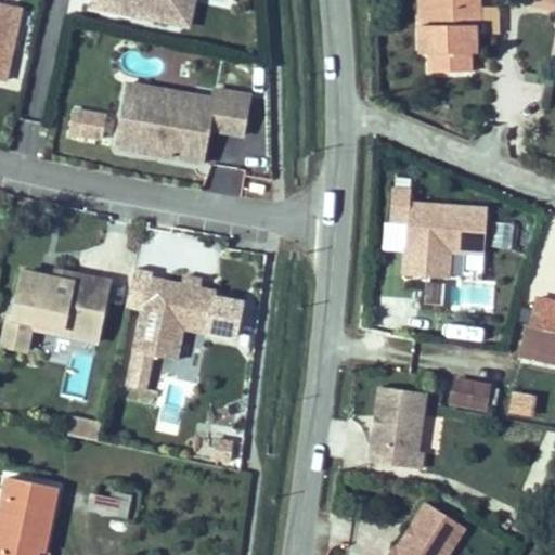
[(125,13),(126,3),(108,0),(86,0),(86,5),(125,13)]
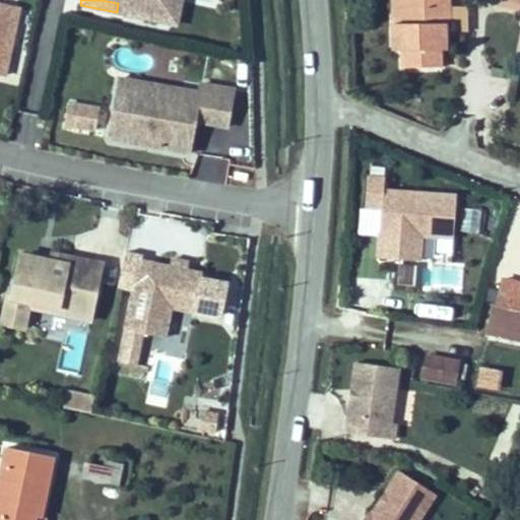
[(173,23),(177,0),(102,0),(118,3),(117,12),(173,23)]
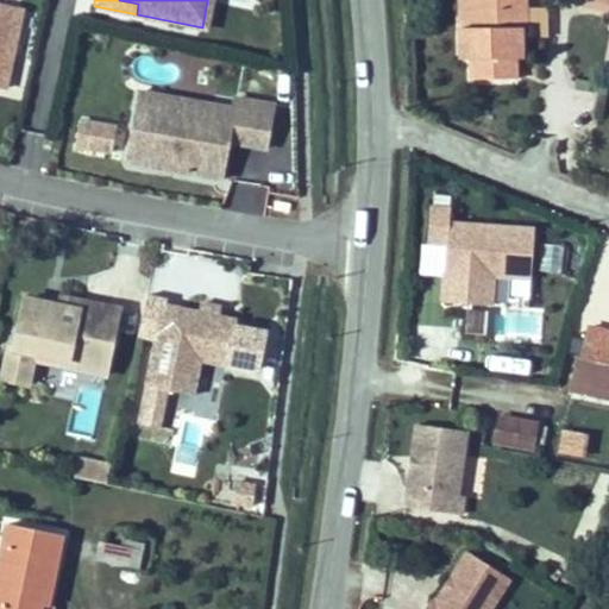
[(220,31),(225,0),(207,0),(202,27),(220,31)]
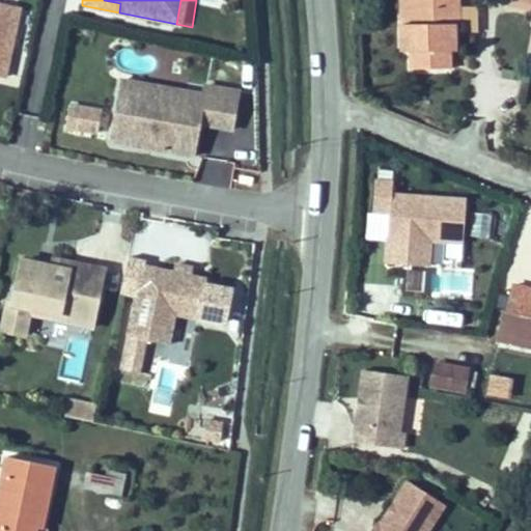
[(415,27),(414,0),(396,0),(397,28),(415,27)]
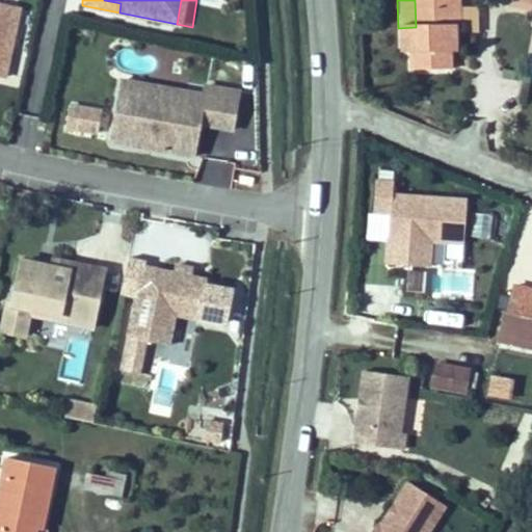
[(459,0),(415,0),(416,27),(398,28),(399,55),(407,55),(409,77),(440,75),(440,55),(452,55),(452,34),(460,33),(459,0)]
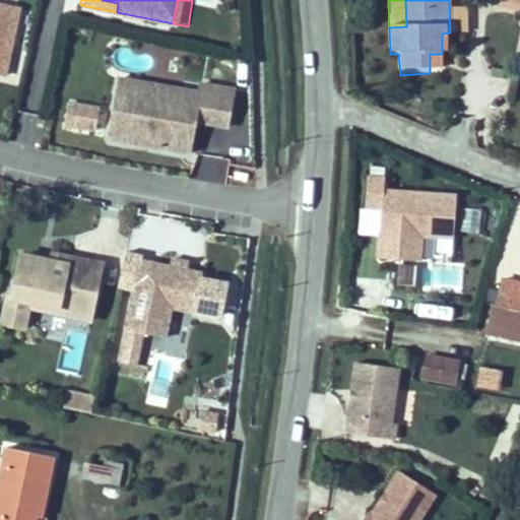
[(20,7),(14,6),(0,2),(0,70),(7,72),(20,7)]
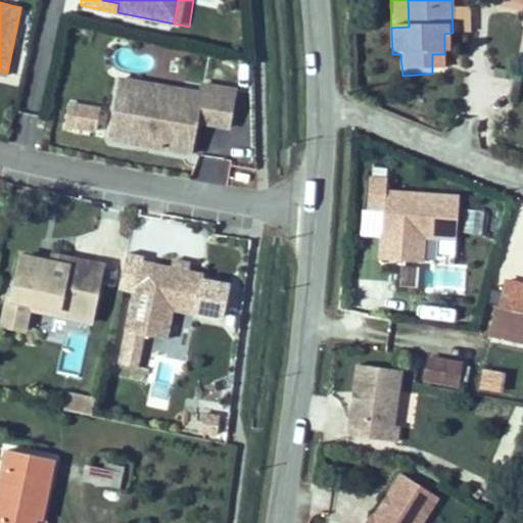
[(233,129),(240,91),(207,85),(206,94),(126,79),(114,139),(195,154),(201,122),(233,129)]
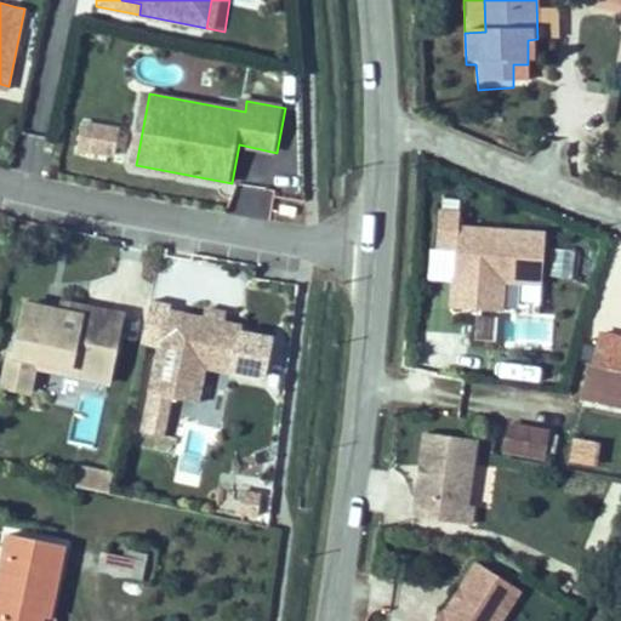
[(85,123),(80,149),(118,157),(123,130),(85,123)]
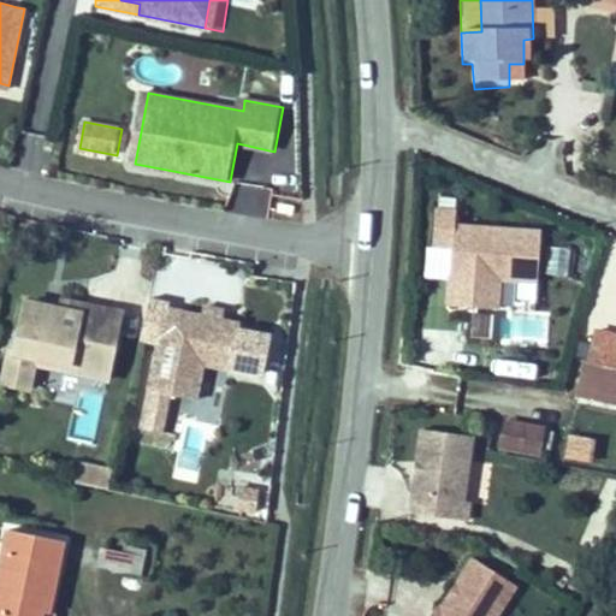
[(259,207),(260,197),(247,195),(244,203),(259,207)]
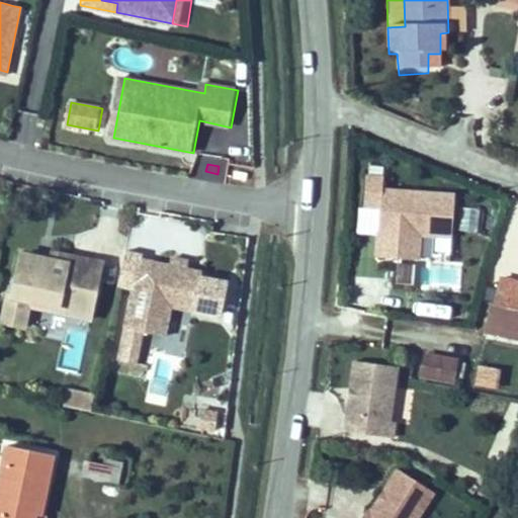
[(384,177),(369,176),(367,211),(365,211),(364,229),(382,230),(381,257),(420,259),(422,236),(451,237),(454,193),(384,189),(384,177)]
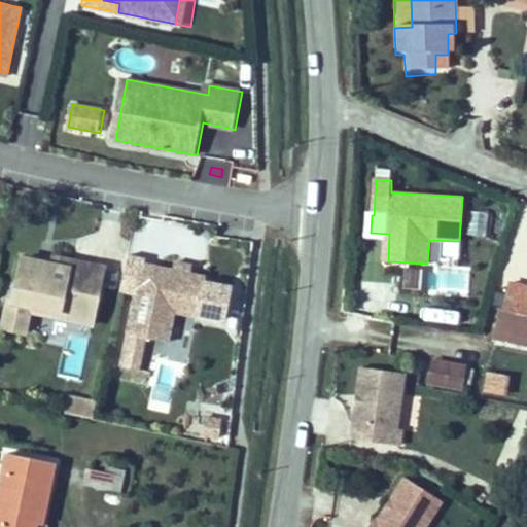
[(486,237),(490,208),(471,206),(467,234),(486,237)]
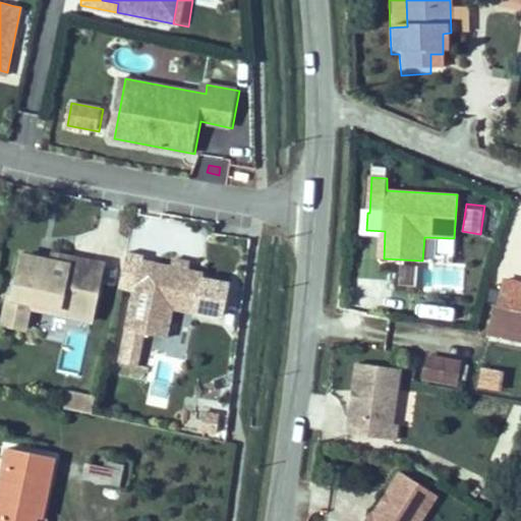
[(32,307),(61,314),(95,321),(106,265),(55,253),(53,261),(24,255),(15,298),(10,297),(5,325),(27,329),(32,307)]
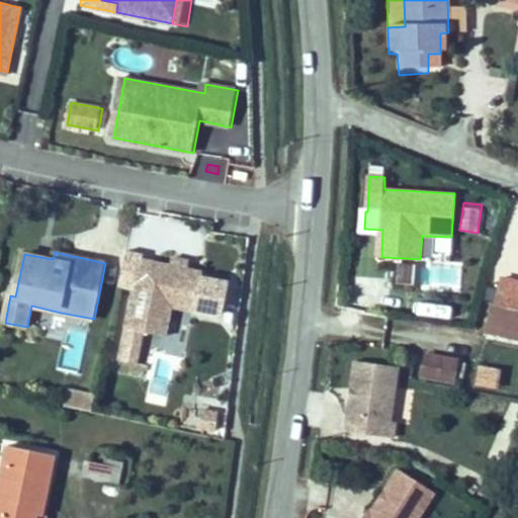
[(147,261),(133,330),(130,346),(126,361),(137,363),(140,348),(135,348),(139,331),(171,337),(178,307),(201,312),(208,274),(192,270),(194,262),(178,259),(176,267),(147,261)]
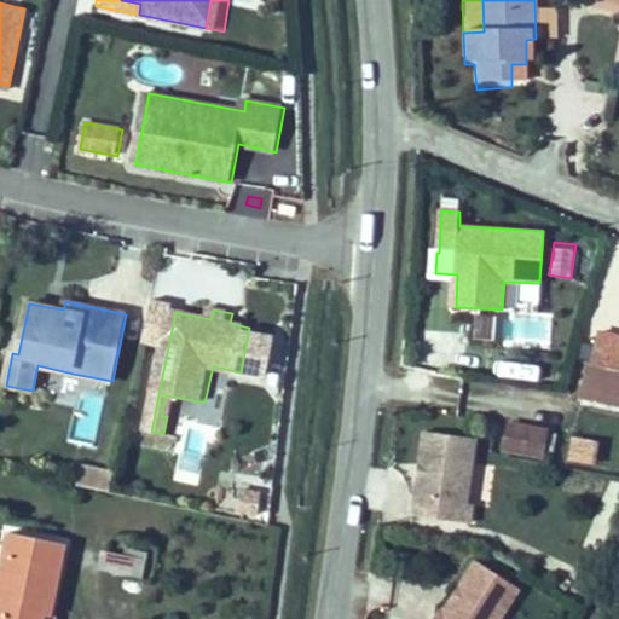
[(495,337),(496,316),(479,314),(476,336),(495,337)]
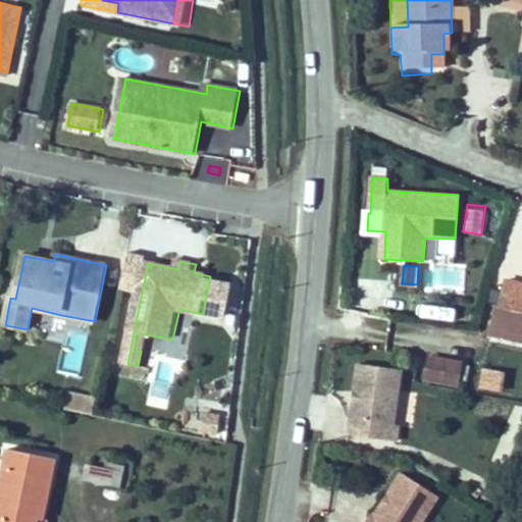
[(521,337),(521,282),(512,280),(501,333),(521,337)]
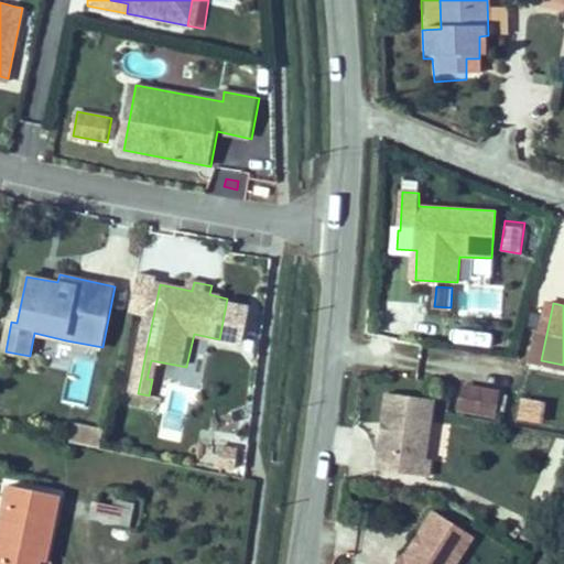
[(479,371),(477,393),(509,398),(512,376),(479,371)]
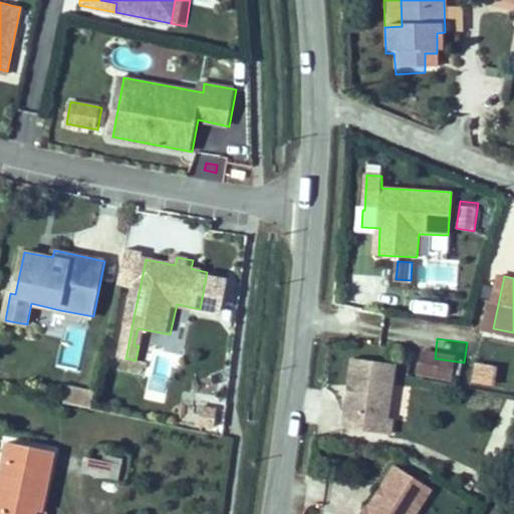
[(403,359),(360,353),(350,423),(398,430),(400,415),(395,414),(403,359)]
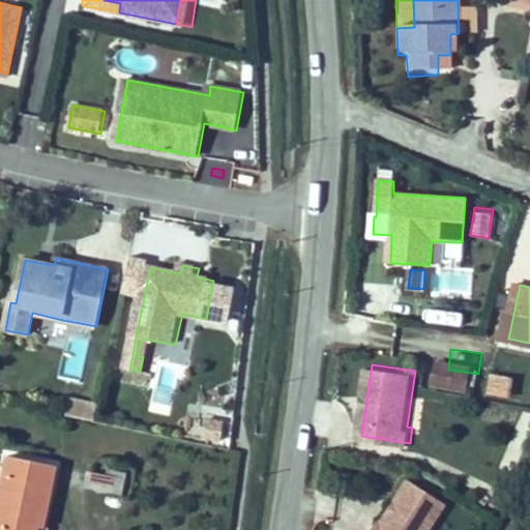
[(512,379),(492,376),(490,395),(510,399),(512,379)]
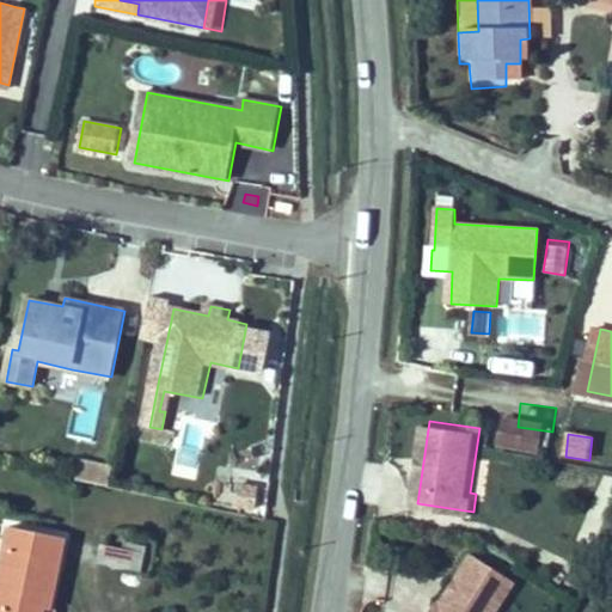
[(83,459),(78,479),(109,487),(114,467),(83,459)]
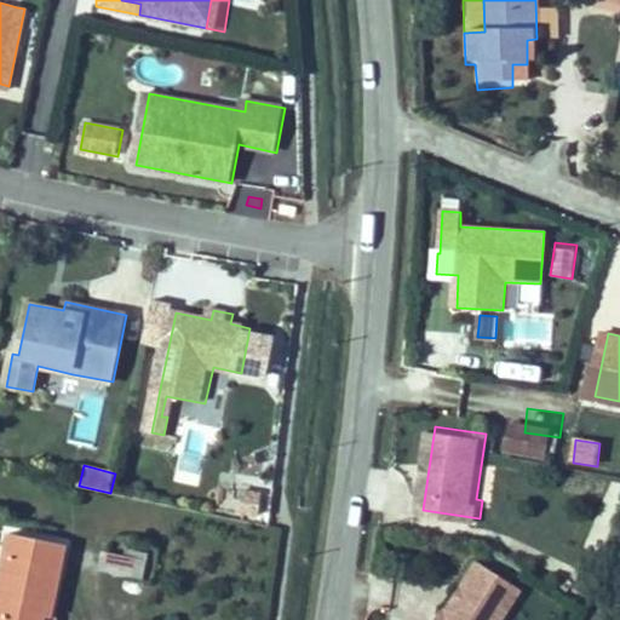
[(240,492),(237,509),(262,512),(264,495),(240,492)]
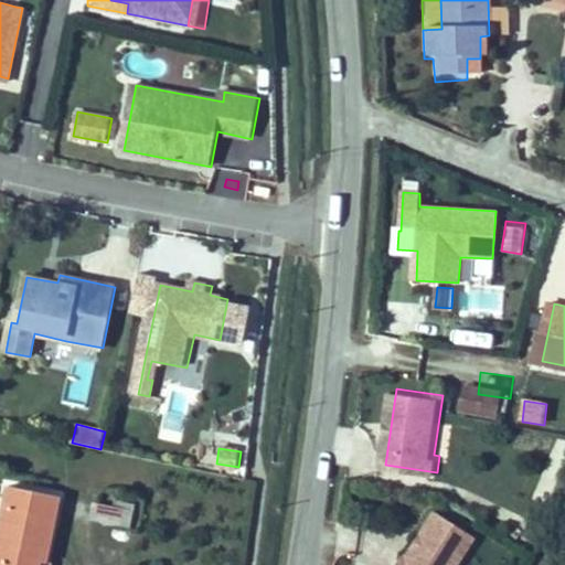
[(42,563),(44,550),(53,497),(4,489),(0,514),(0,564),(53,564),(53,563),(42,563)]
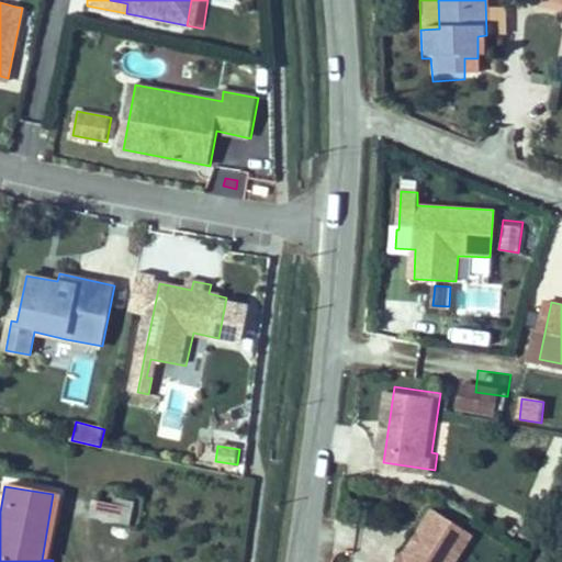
[(94,498),(91,515),(131,523),(134,506),(94,498)]
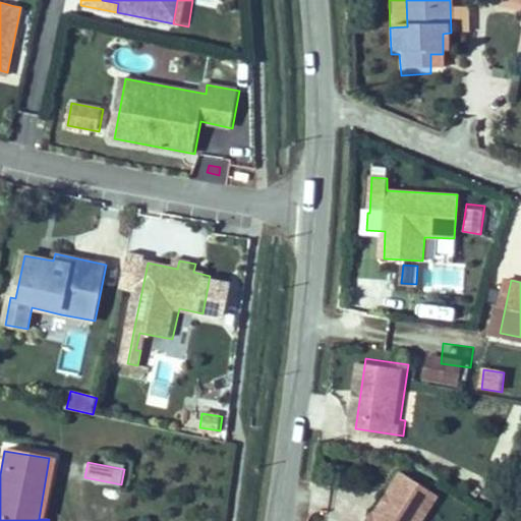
[(420,520),(435,500),(399,477),(370,520),(367,519),(365,520),(420,520)]
